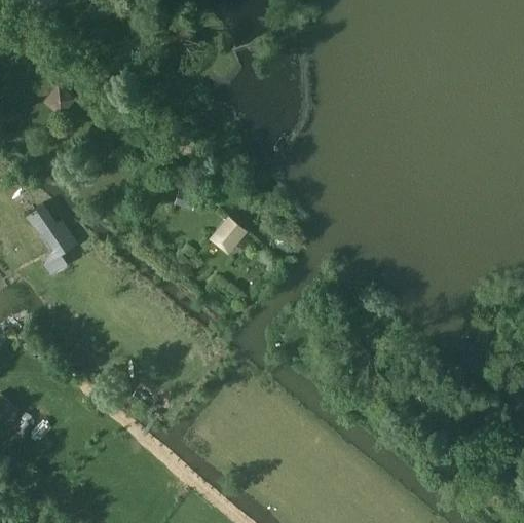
[(27,0),(44,15),(58,0),(27,0)]
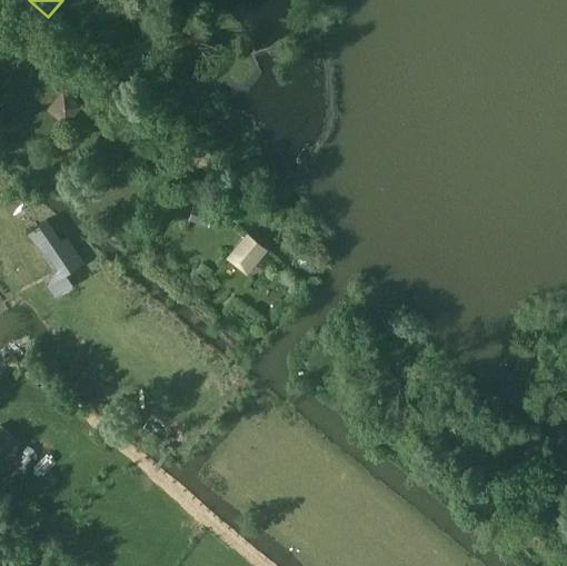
[(63,128),(80,108),(61,92),(45,112),(63,128)]
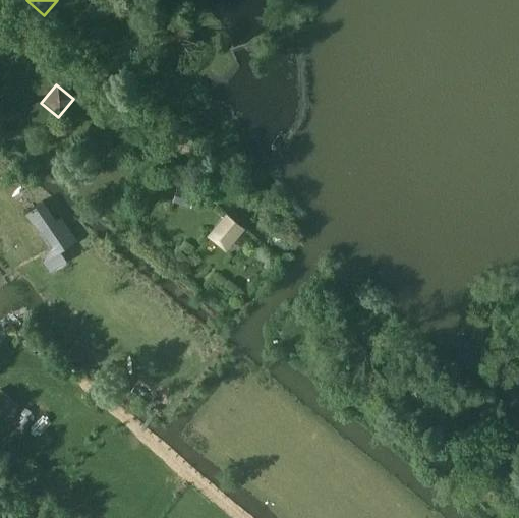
[(10,176),(0,184),(0,195),(42,231),(56,214),(10,176)]
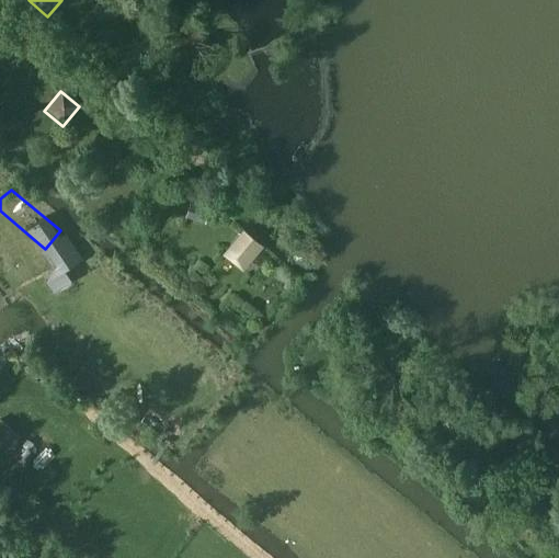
[(203,226),(208,211),(187,204),(183,219),(203,226)]
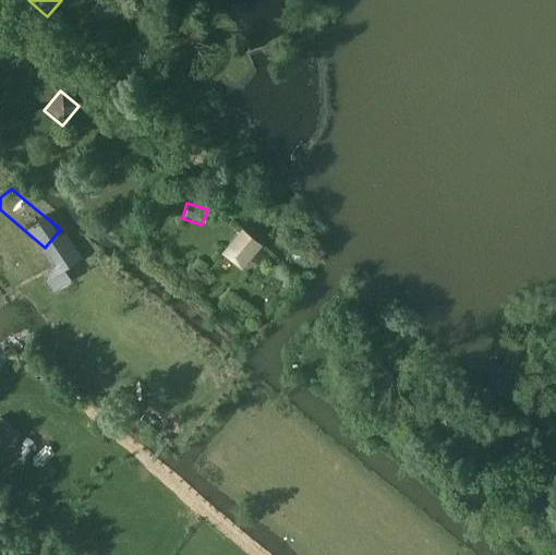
[(243,272),(262,248),(240,230),(221,253),(243,272)]
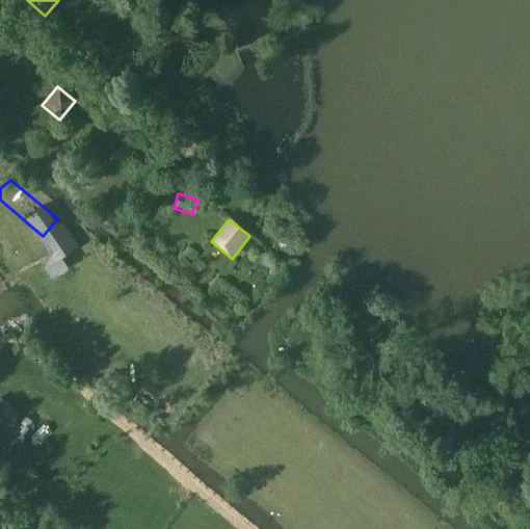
[(69,226),(56,241),(70,253),(82,237),(69,226)]
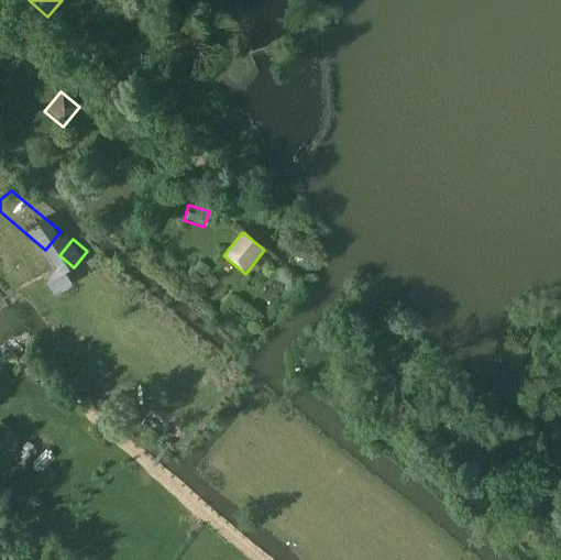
[(0,452),(3,456),(18,441),(0,424),(0,452)]
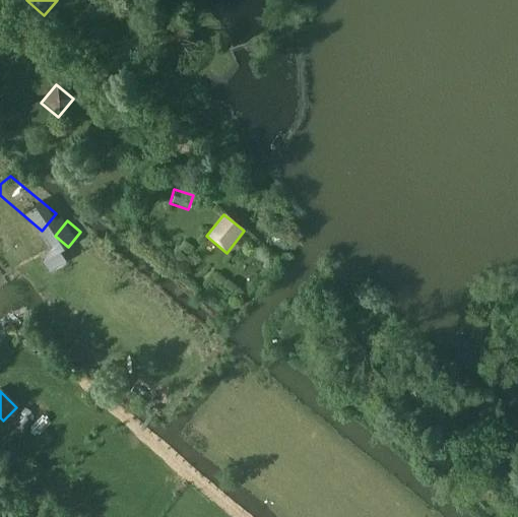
All buildings are outlined.
